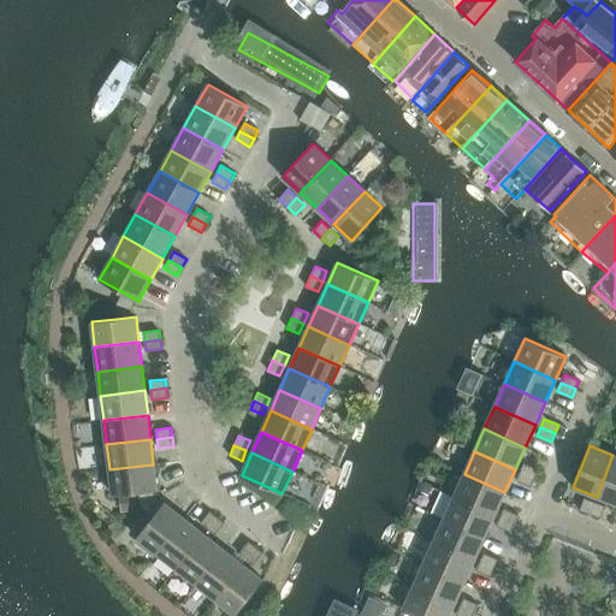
[(597,497),(615,503),(615,456),(612,455),(597,497)]
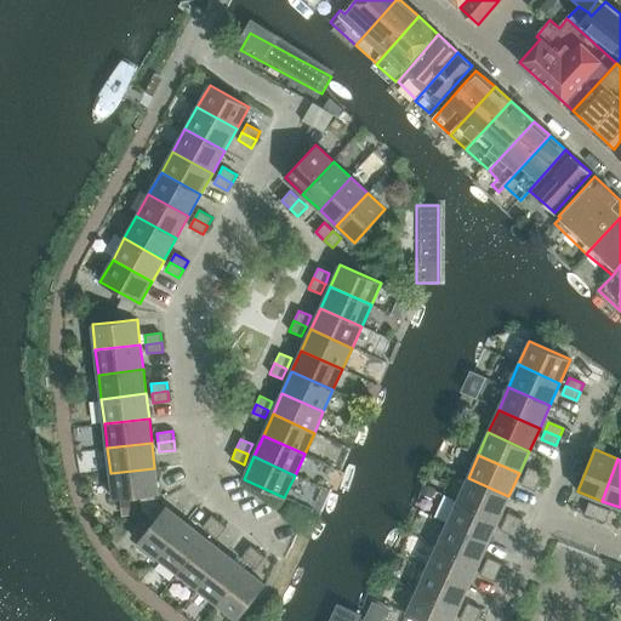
[(524,476),(539,482),(542,473),(529,467),(524,476)]
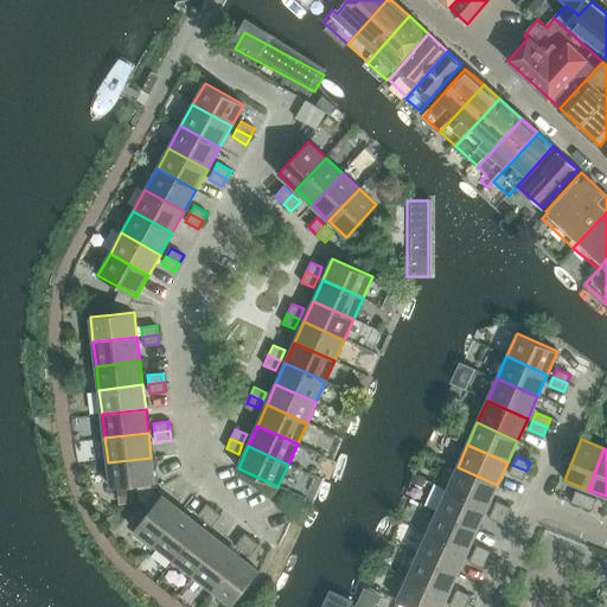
[(108,462),(110,487),(154,483),(151,458),(108,462)]
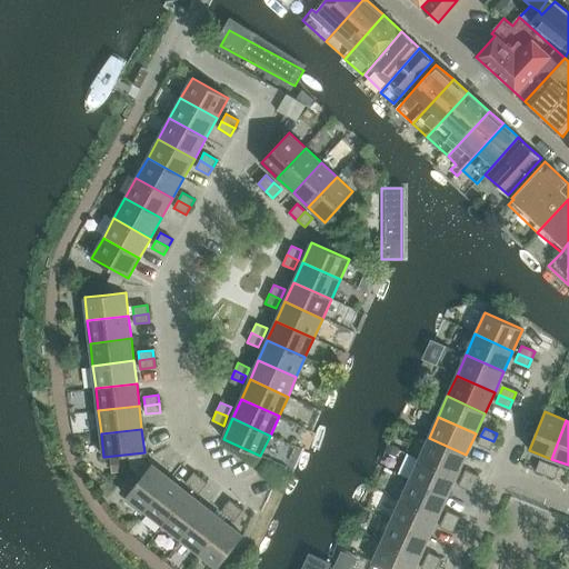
[(493,441),(480,436),(477,443),(490,450),(493,441)]
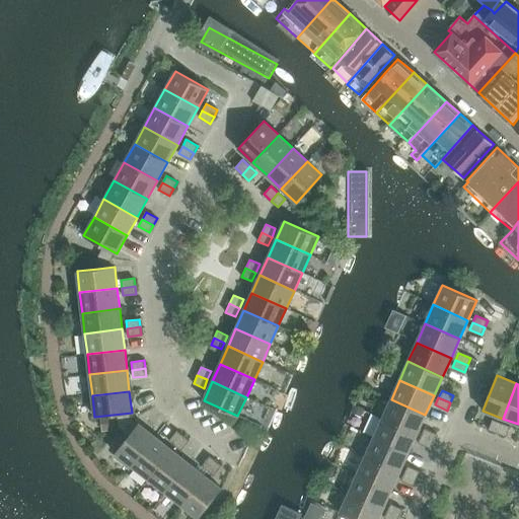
[(391,399),(382,418),(417,433),(425,415),(391,399)]
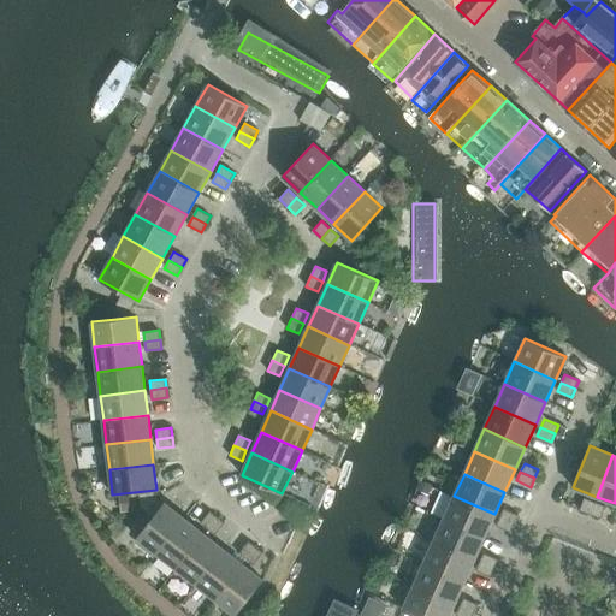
[(454,496),(444,519),(485,537),(495,514),(454,496)]
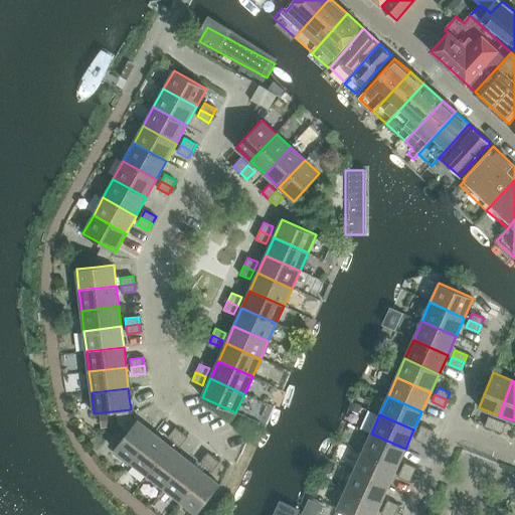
[(484,426),(493,430),(497,419),(488,416),(484,426)]
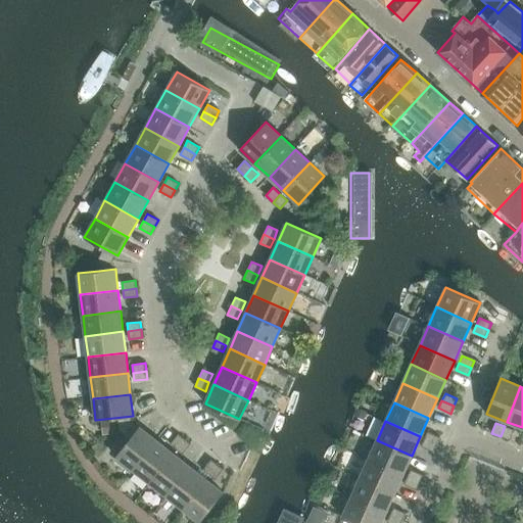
[(501,436),(510,440),(514,429),(505,426),(501,436)]
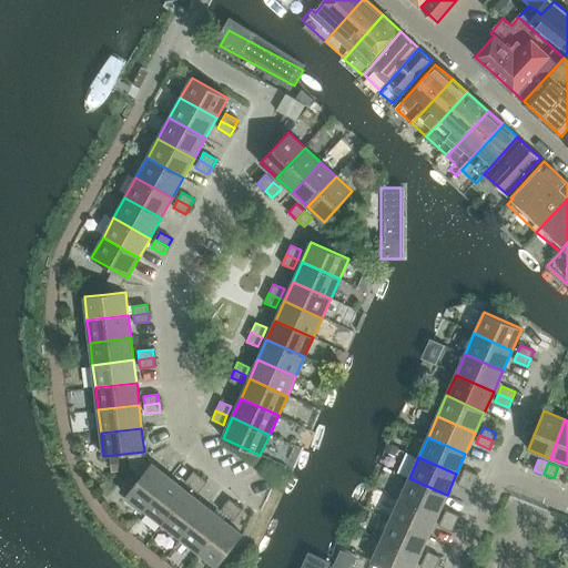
[(171,478),(152,464),(127,496),(145,510),(171,478)]
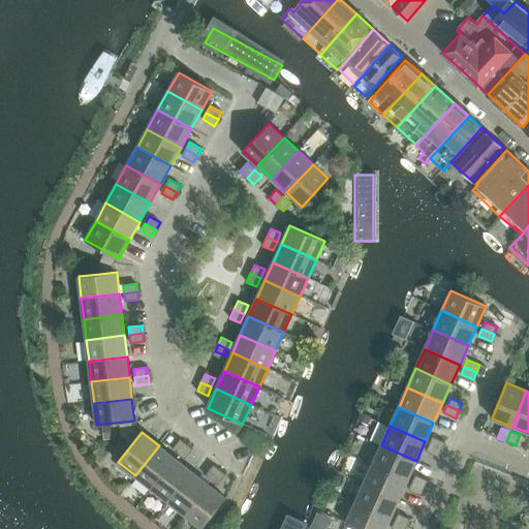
[(430,444),(441,449),(445,442),(433,436),(430,444)]
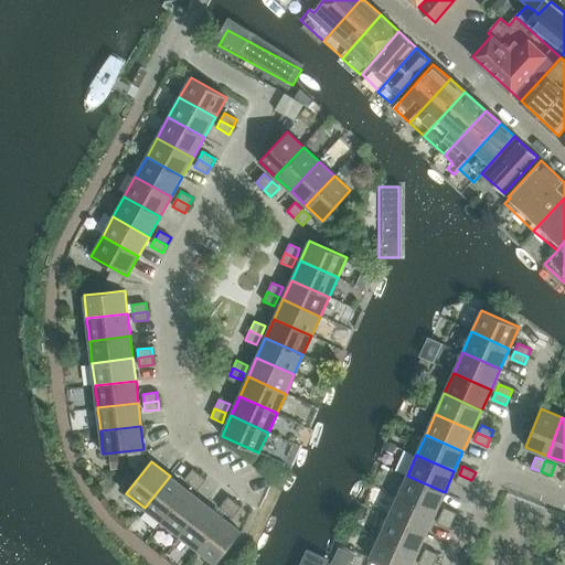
[(183,480),(191,484),(200,473),(192,469),(183,480)]
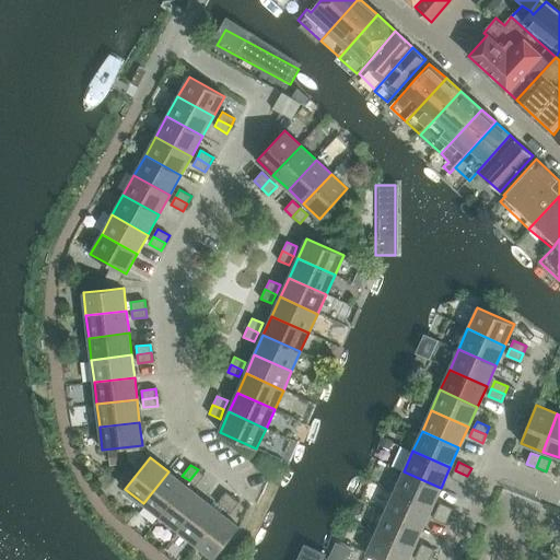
[(198,469),(189,480),(196,486),(205,475),(198,469)]
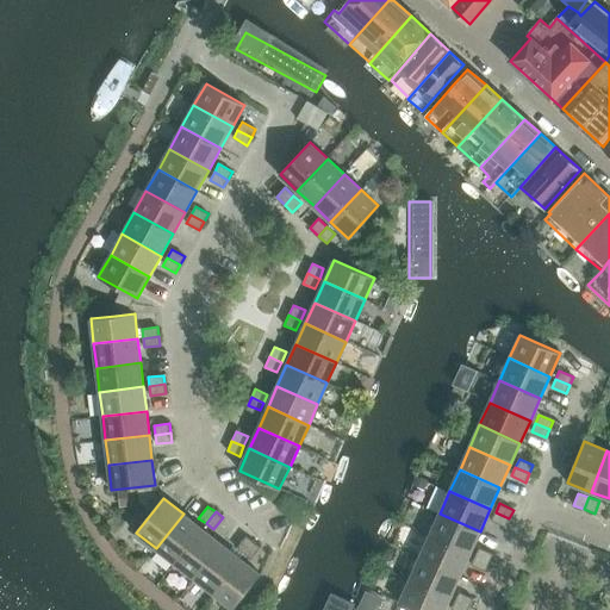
[(509,518),(496,512),(491,521),(505,527),(509,518)]
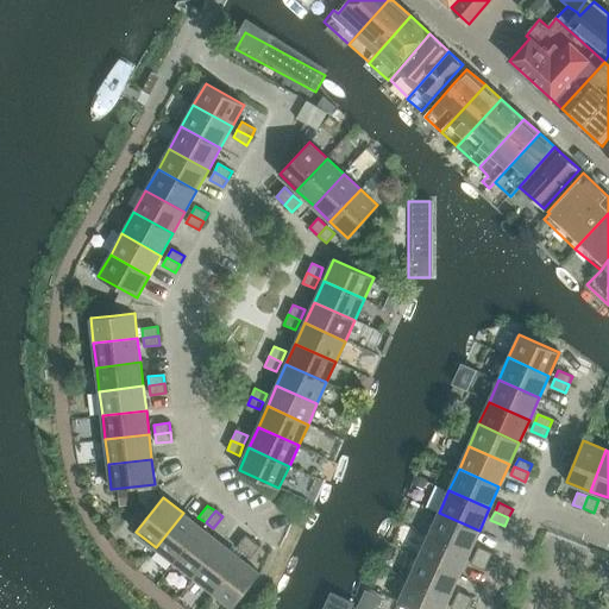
[(183,513),(156,547),(175,563),(202,527),(183,513)]
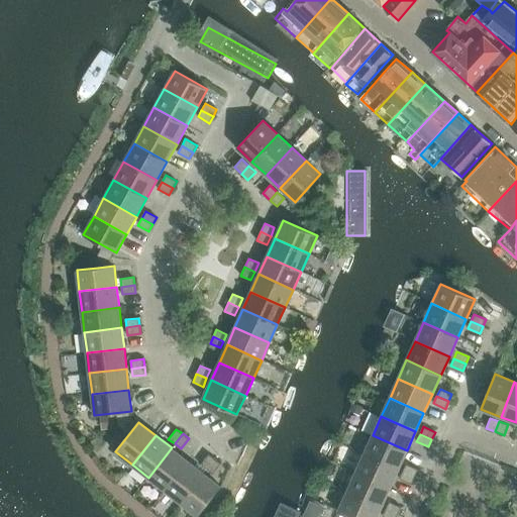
[(373,435),(364,453),(398,470),(407,450),(373,435)]
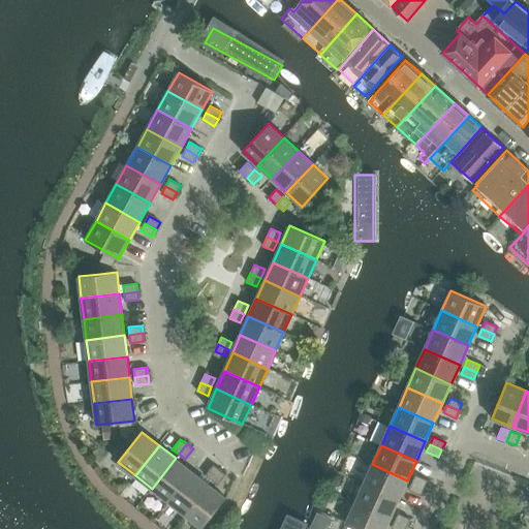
[(152,489),(168,501),(192,471),(176,458),(152,489)]
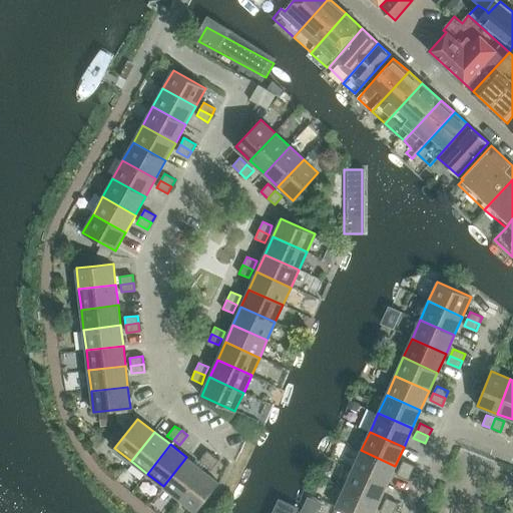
[(361,450),(353,469),(387,484),(395,466),(361,450)]
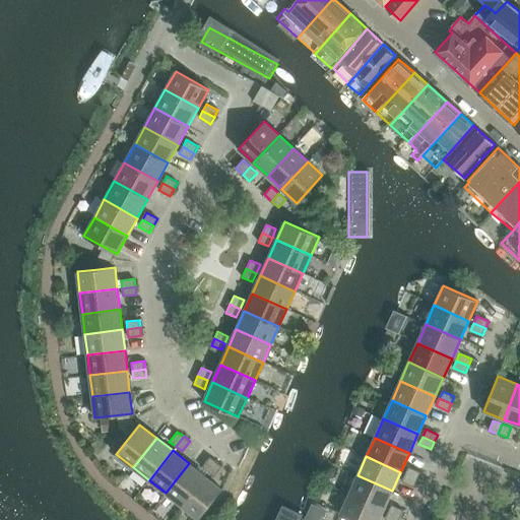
[(202,467),(208,472),(216,461),(210,457),(202,467)]
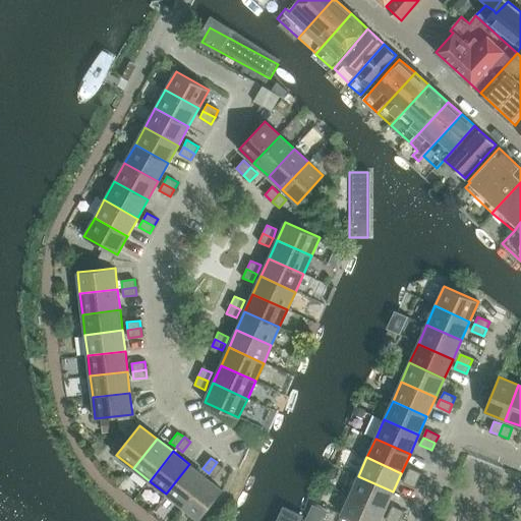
[(217,462),(209,473),(215,477),(223,467),(217,462)]
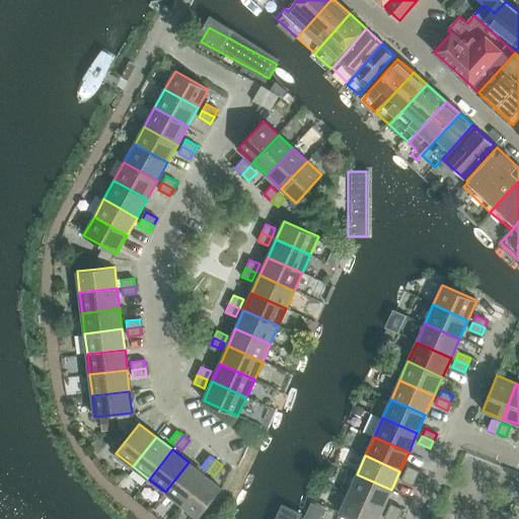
[(165,492),(181,505),(205,475),(189,462),(165,492)]
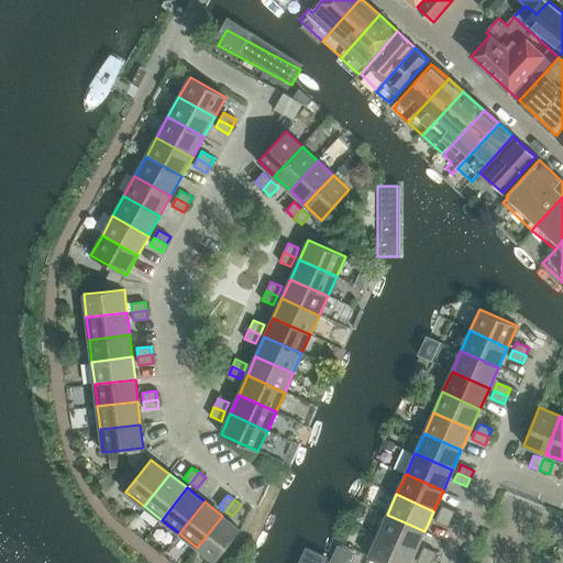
[(439,514),(452,519),(455,511),(442,506),(439,514)]
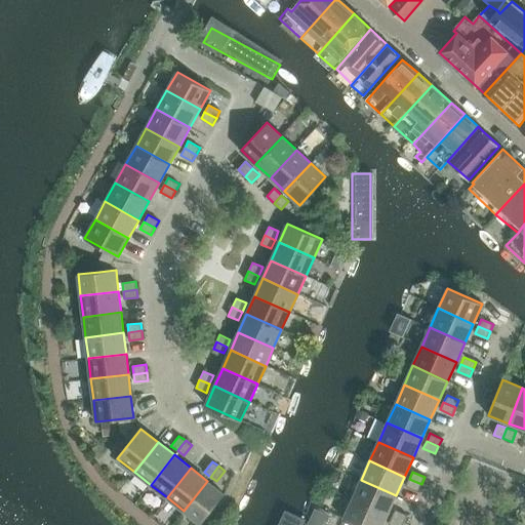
[(421,484),(409,479),(406,486),(417,491),(421,484)]
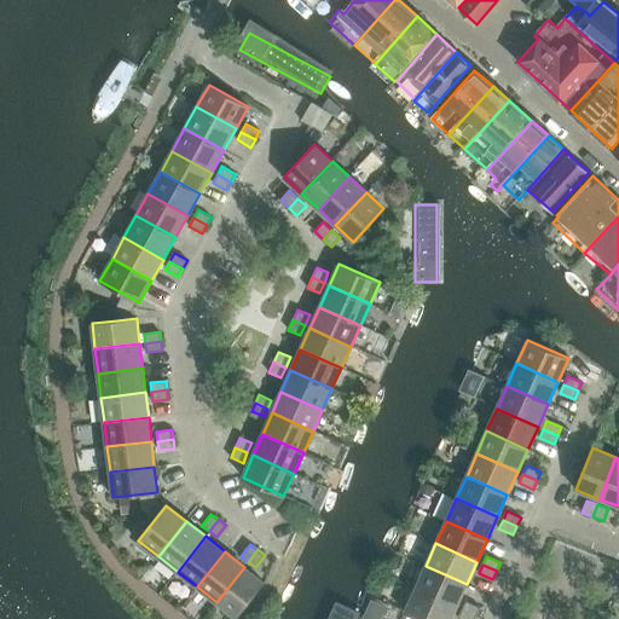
[(457,607),(467,584),(426,566),(416,589),(457,607)]
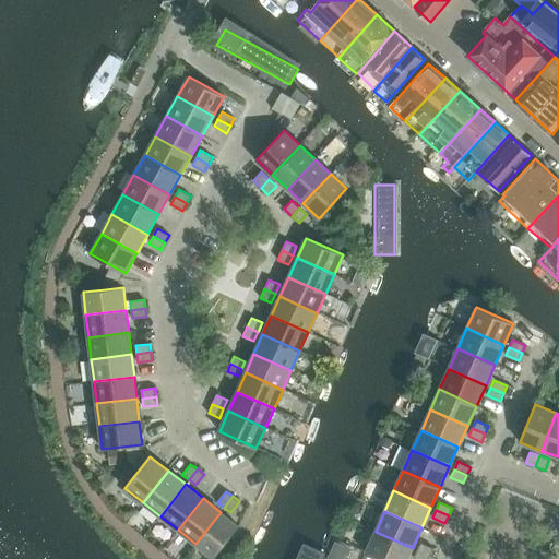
[(221,512),(195,544),(214,558),(238,526),(221,512)]
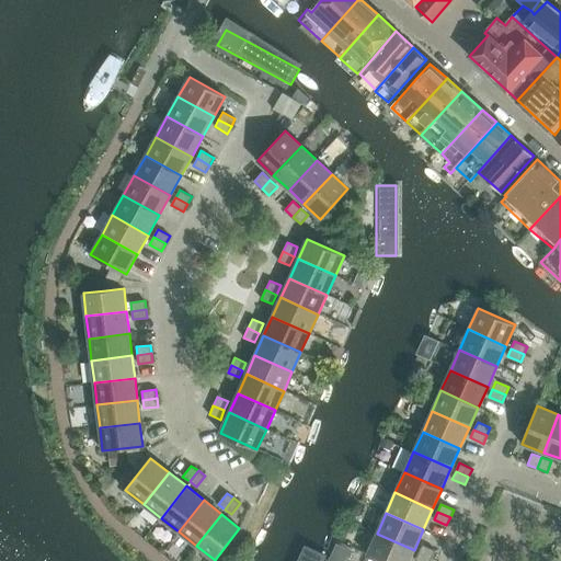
[(380,560),(409,560),(414,550),(377,534),(367,554),(380,560)]
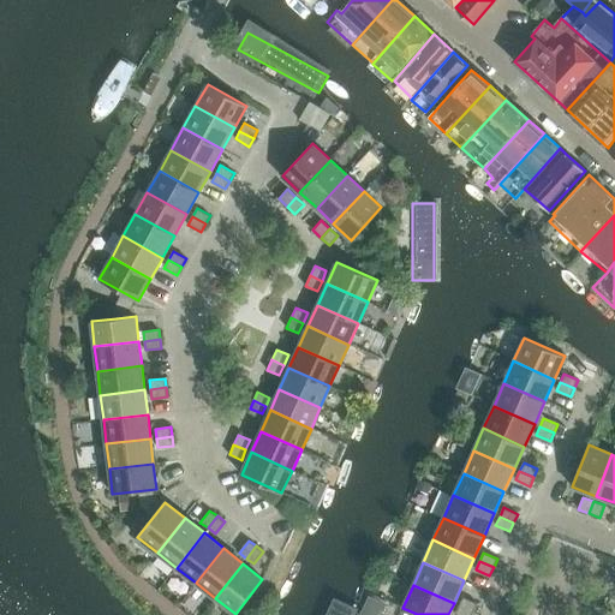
[(459,605),(473,611),(477,603),(463,597),(459,605)]
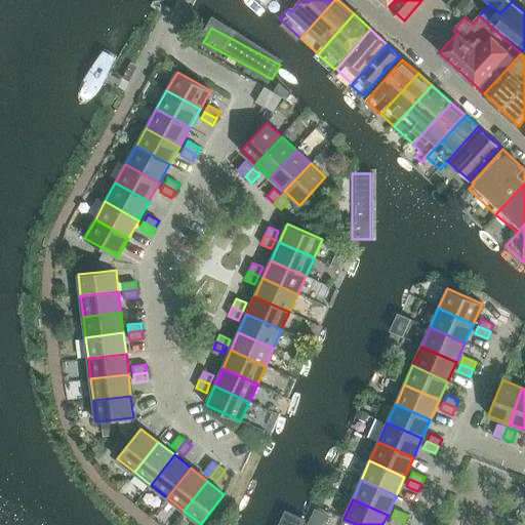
[(301,524),(306,519),(289,511),(282,524),(301,524)]
